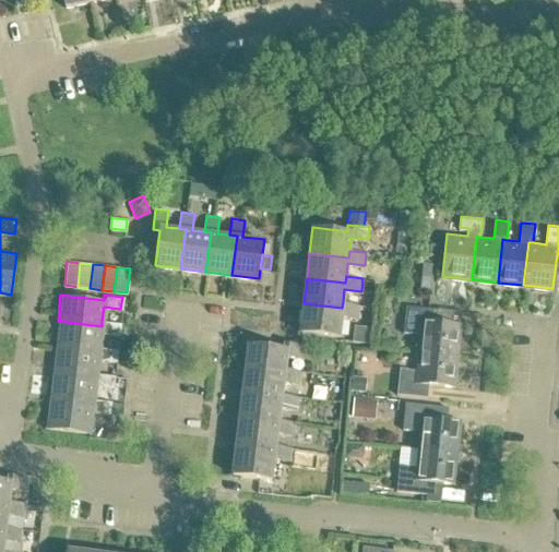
[(342,308),(304,303),(300,331),(340,335),(342,314),(358,316),(359,303),(343,301),(342,308)]
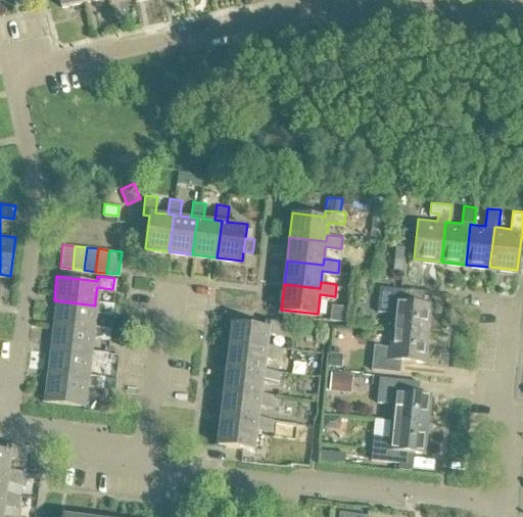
[(428,332),(431,302),(407,300),(409,287),(380,284),(377,310),(384,310),(393,310),(391,327),(428,332)]
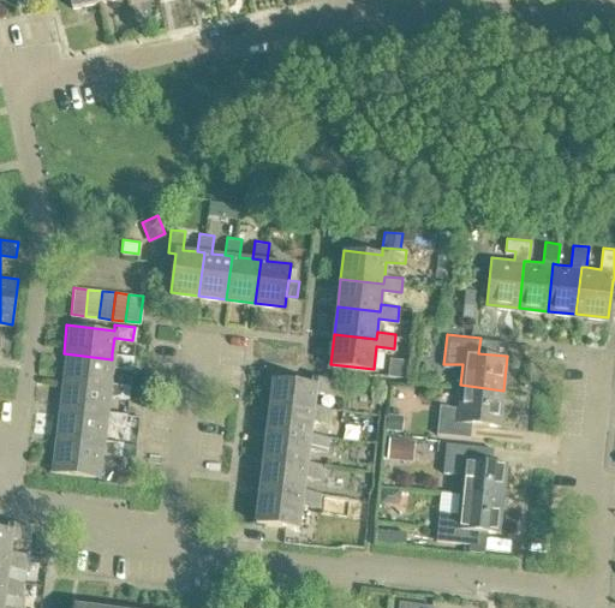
[(64,353),(60,381),(108,387),(108,381),(111,365),(129,368),(131,355),(112,353),(112,359),(64,353)]
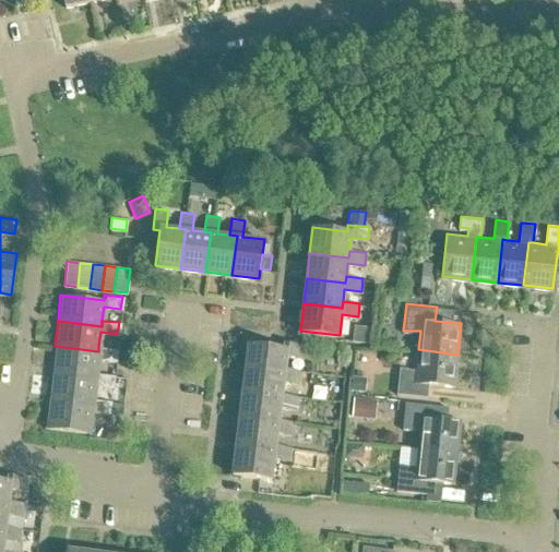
[(283,348),(248,344),(245,370),(284,374),(285,368),(286,355),(302,357),(305,344),(284,340),(283,348)]
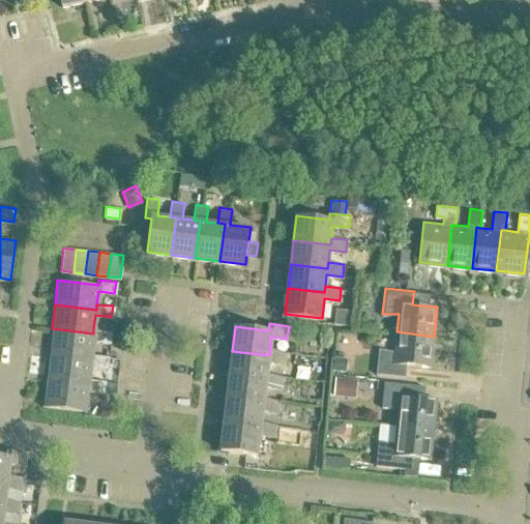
[(93,333),(52,328),(49,353),(90,358),(91,353),(92,340),(108,342),(110,330),(93,328),(93,333)]
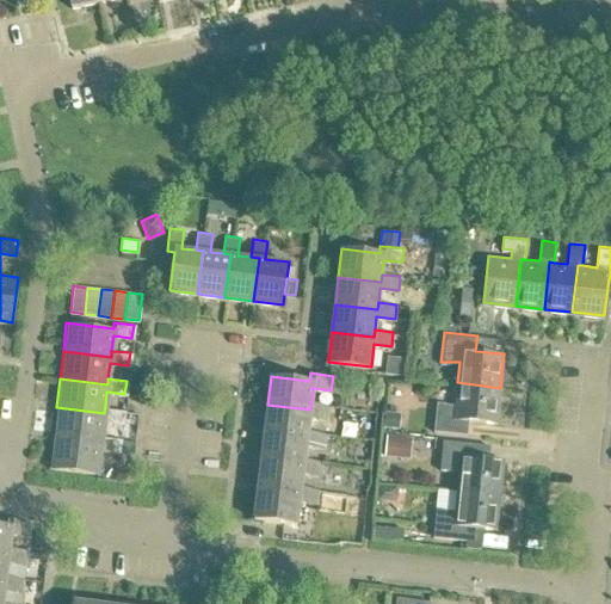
[(500,388),(457,382),(455,402),(445,401),(437,400),(433,429),(467,432),(468,418),(497,421),(500,388)]
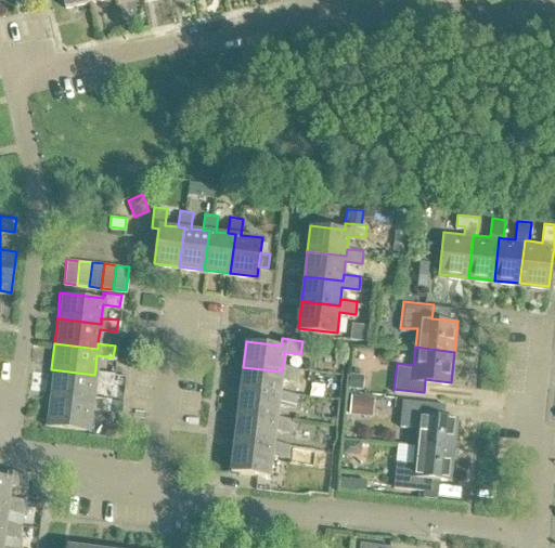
[(305,359),(305,368),(313,369),(314,360),(305,359)]
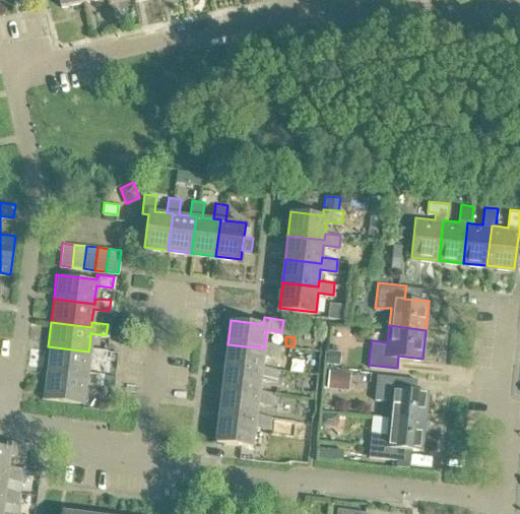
[(264,348),(228,344),(225,368),(261,372),(262,366),(264,355),(279,357),(280,344),(265,342),(264,348)]
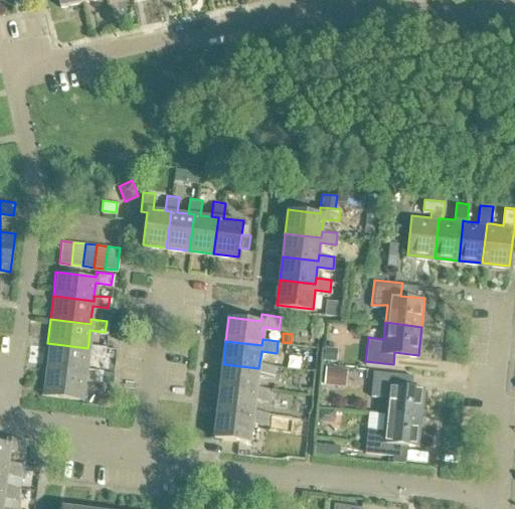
[(47,343),(44,367),(84,372),(86,367),(87,354),(103,356),(104,345),(89,343),(88,348),(47,343)]
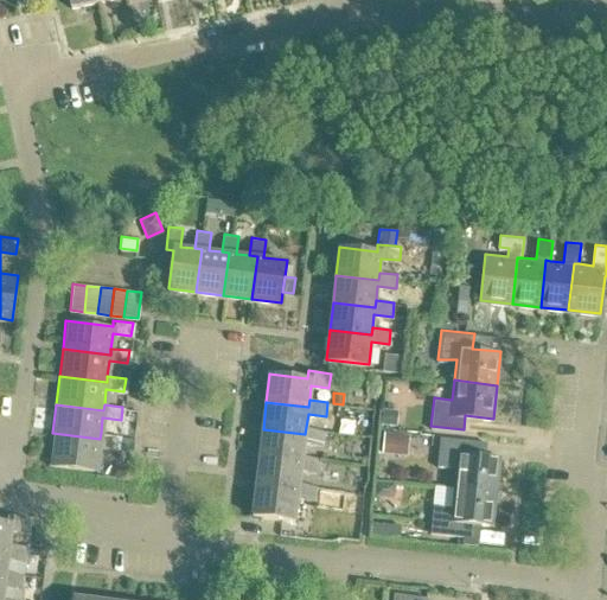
[(398,408),(383,406),(381,422),(397,423),(398,408)]
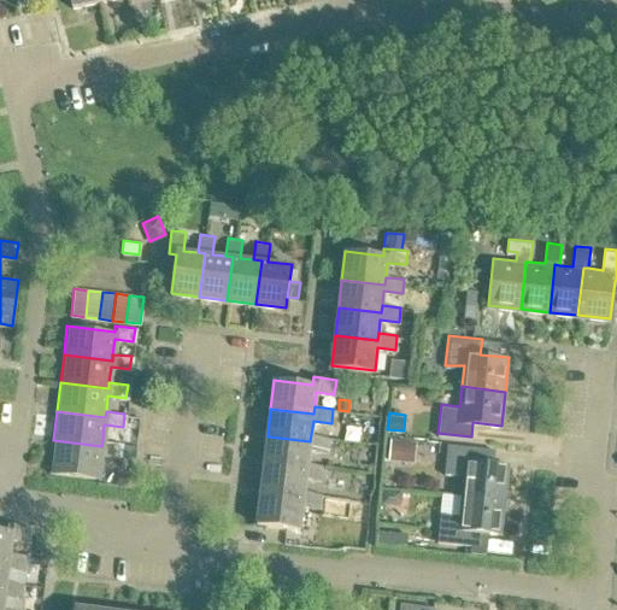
[(268,437),(264,464),(307,469),(307,462),(310,449),(328,451),(329,437),(311,434),(310,441),(268,437)]
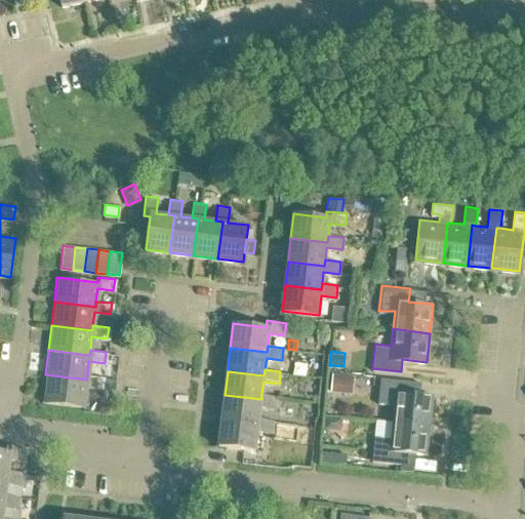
[(352,392),(354,373),(331,371),(329,390),(352,392)]
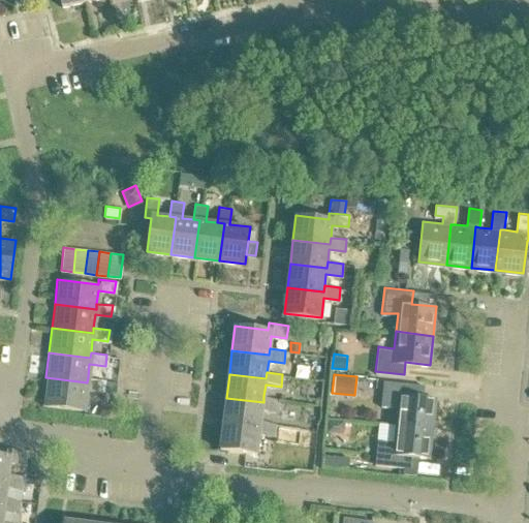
[(45,377),(42,403),(84,408),(86,389),(102,391),(103,379),(88,377),(87,382),(45,377)]
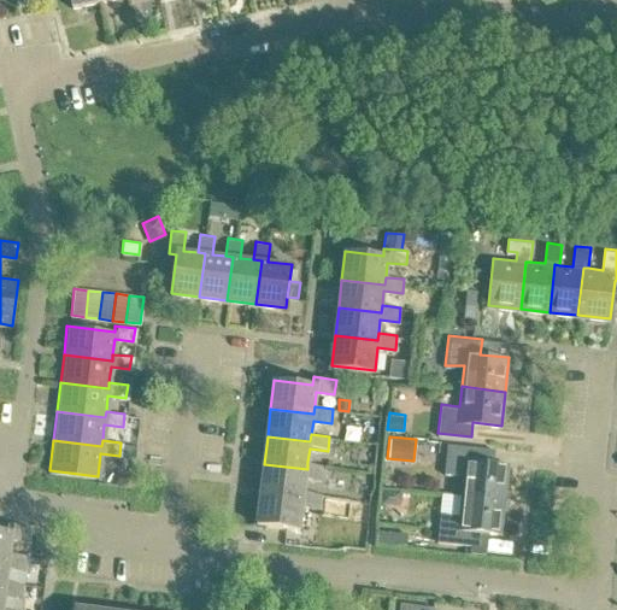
[(505,498),(509,464),(480,461),(482,447),(448,444),(445,473),(453,473),(453,471),(464,473),(462,493),(505,498)]
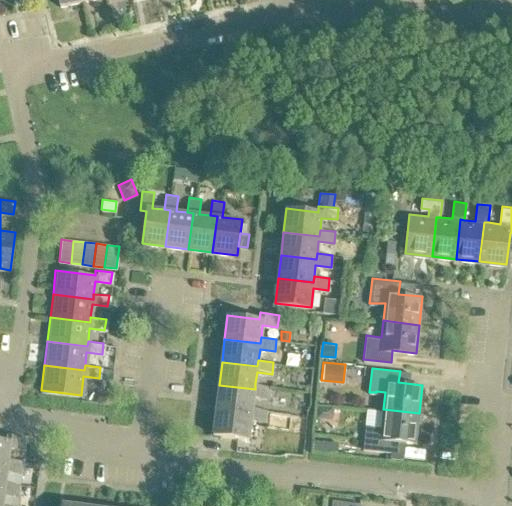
[(219,385),(216,409),(252,413),(252,407),(254,396),(269,398),(271,385),(255,383),(255,389),(219,385)]
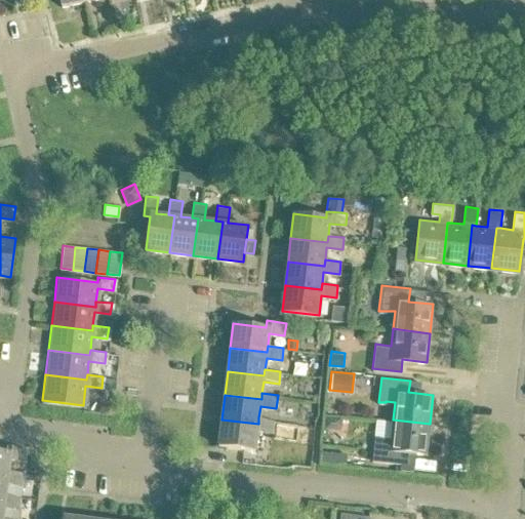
[(258,424),(221,420),(218,445),(255,449),(257,430),(273,432),(275,420),(258,417),(258,424)]
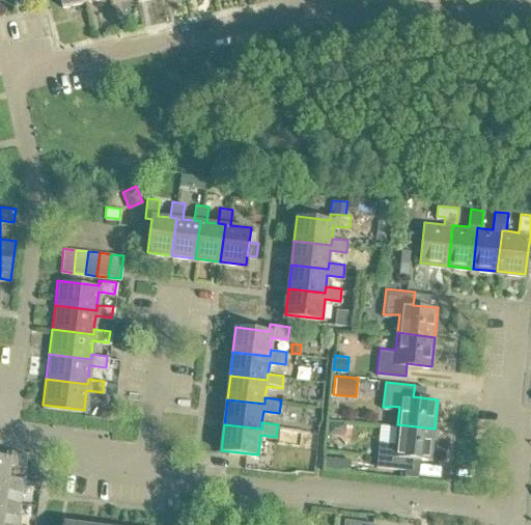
[(435,429),(397,424),(395,442),(387,441),(387,440),(380,439),(376,465),(406,468),(407,456),(431,459),(435,429)]
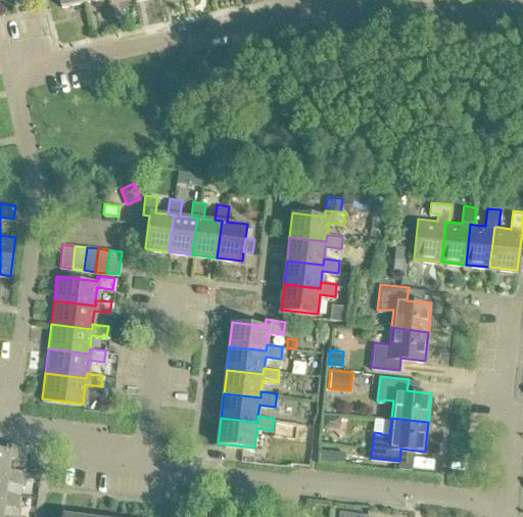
[(293,421),(293,445),(314,445),(314,422),(293,421)]
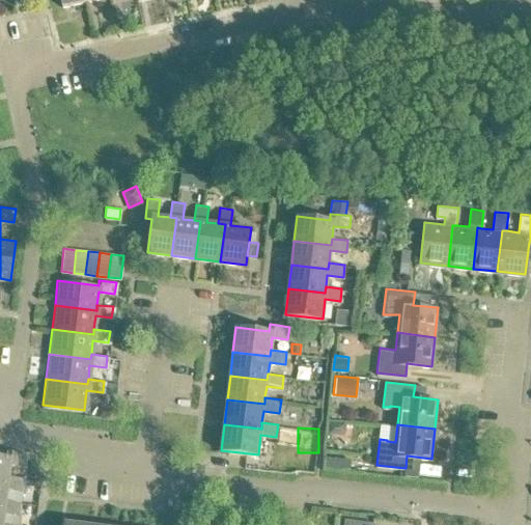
[(0,456),(0,480),(7,482),(8,475),(9,463),(25,465),(27,452),(7,449),(6,457),(0,456)]
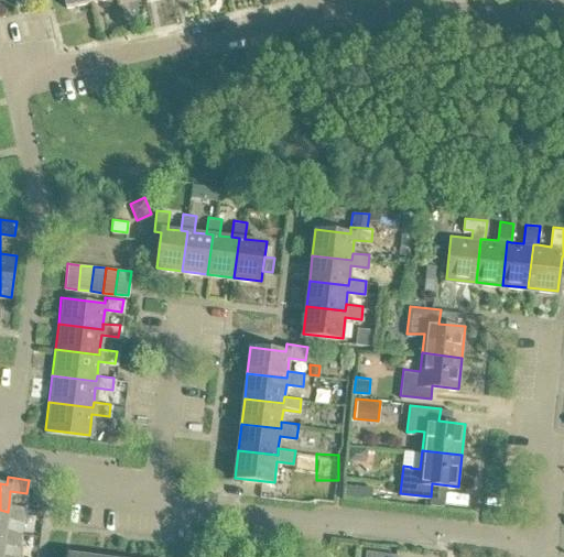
[(0,510),(0,536),(4,537),(6,530),(7,516),(24,519),(25,506),(9,504),(8,512),(0,510)]
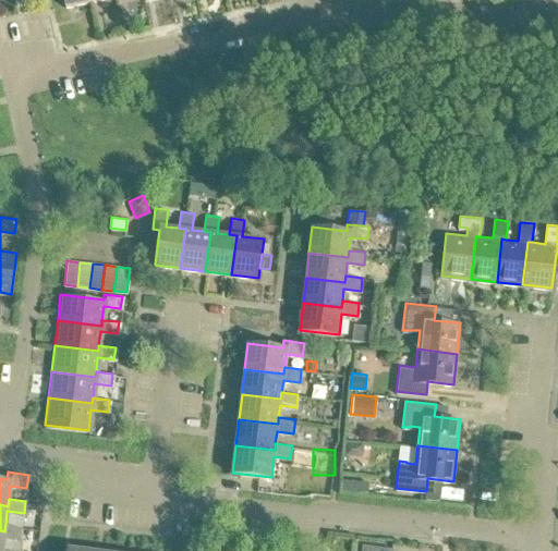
[(4,531),(0,530),(0,550),(2,550),(2,549),(4,537),(21,539),(22,526),(5,524),(4,531)]
